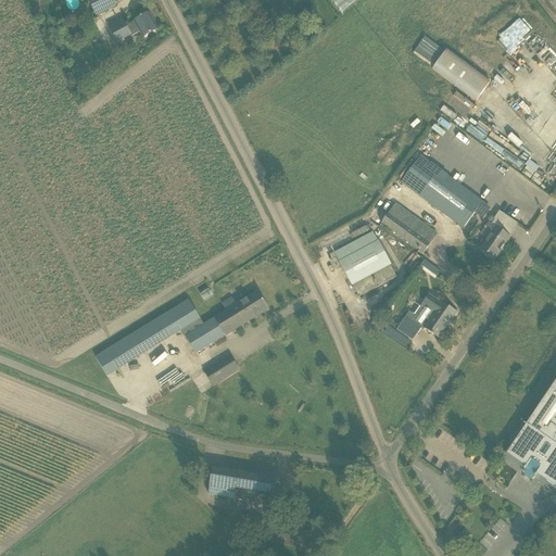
[(88,0),(96,15),(115,5),(112,0),(88,0)]
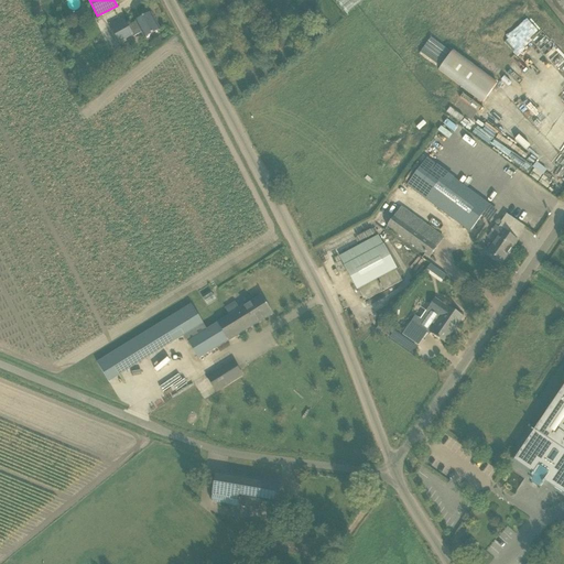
[(335,0),(347,13),(364,0),(335,0)]
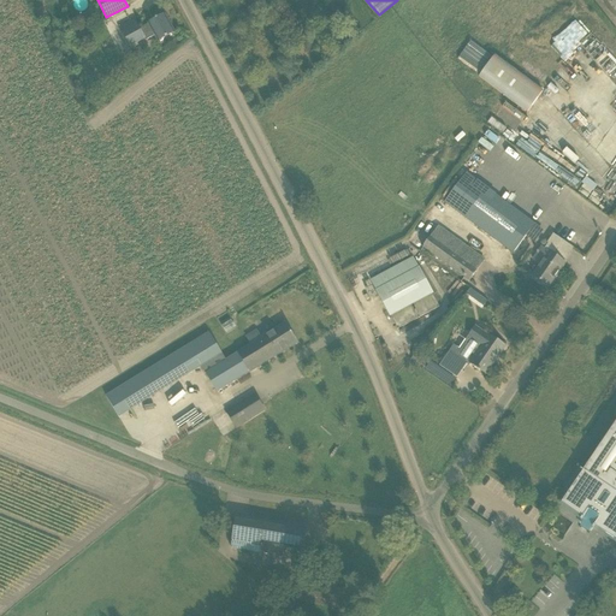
[(159,43),(176,34),(165,15),(140,29),(135,19),(119,28),(130,47),(154,34),(159,43)]
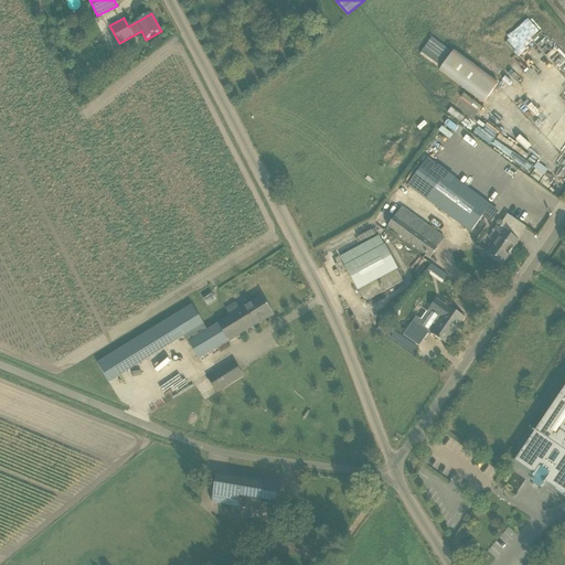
[(504,41),(519,54),(540,31),(526,18),(504,41)]
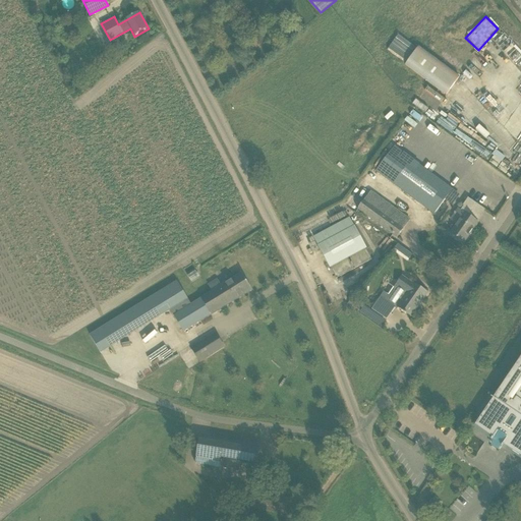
[(398,34),(388,48),(405,60),(415,47),(398,34)]
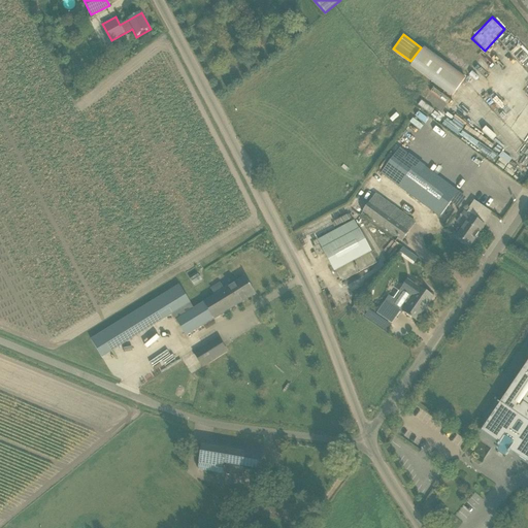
[(410,66),(443,91),(452,97),(466,78),(424,47),(410,66)]
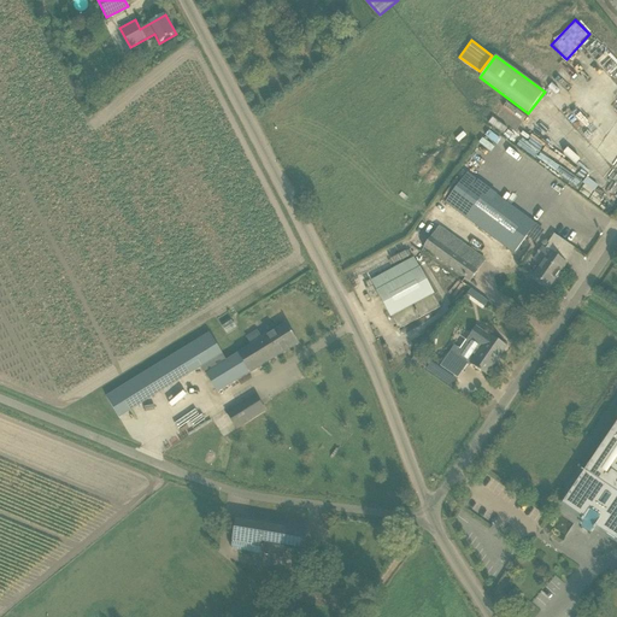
[(493,118),(488,123),(504,134),(507,129),(493,118)]
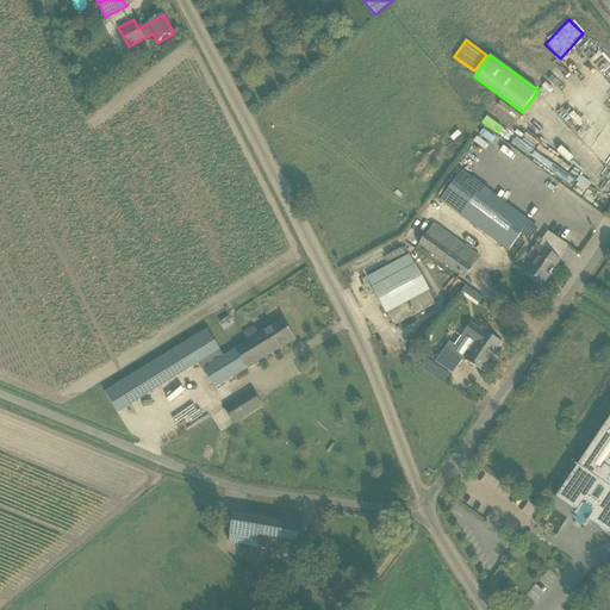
[(485,129),(479,136),(496,149),(502,141),(485,129)]
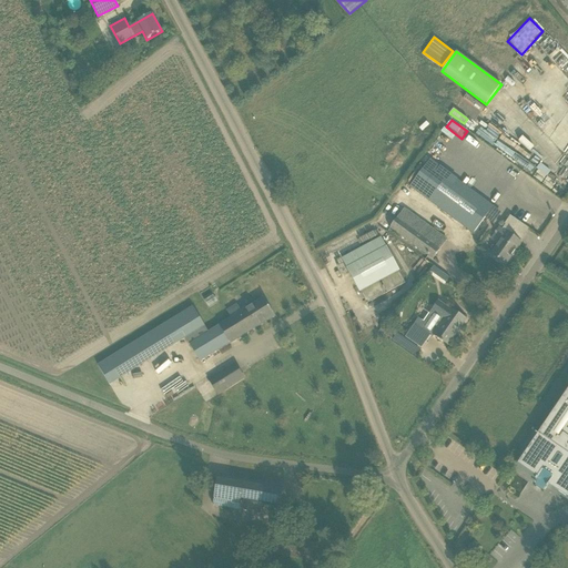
[(473,234),(493,208),(430,160),(411,186),(473,234)]
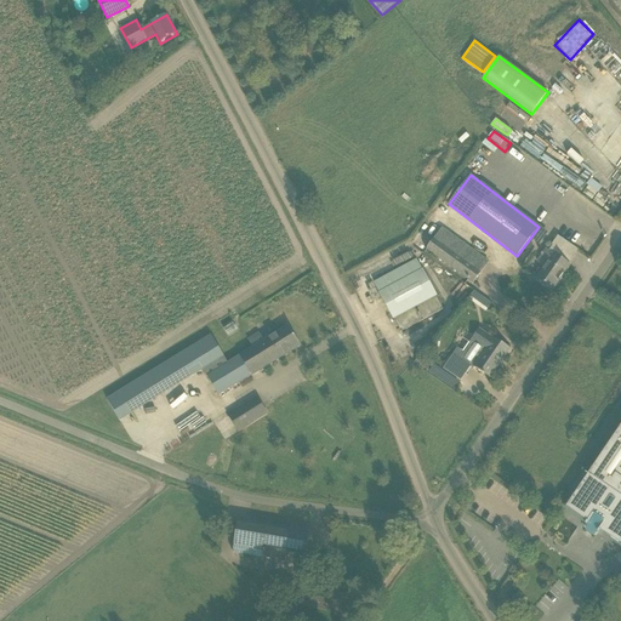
[(426,250),(473,284),(489,262),(442,228),(426,250)]
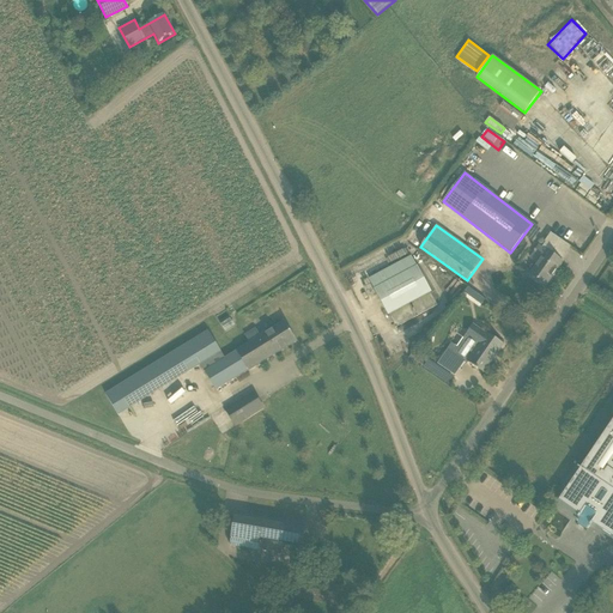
[(529,275),(545,286),(557,269),(558,269),(562,263),(563,262),(560,261),(570,247),(551,234),(545,242),(546,242),(542,248),(539,247),(530,259),(538,263),(529,275)]
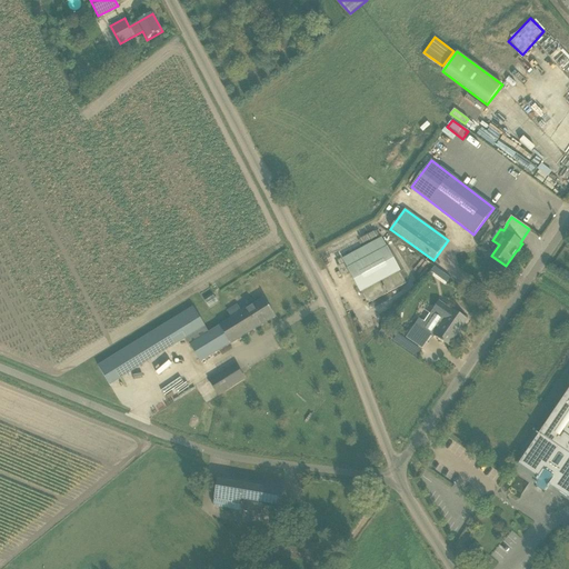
[(387,248),(381,238),(342,259),(348,269),(360,292),(361,292),(367,305),(406,283),(399,271),(400,271),(387,248)]
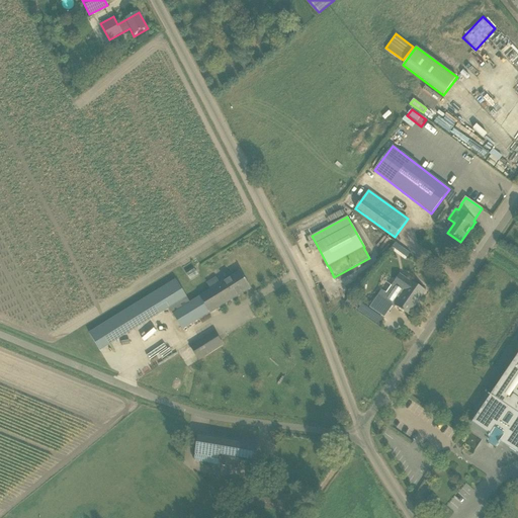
[(407,257),(410,253),(396,243),(392,247),(407,257)]
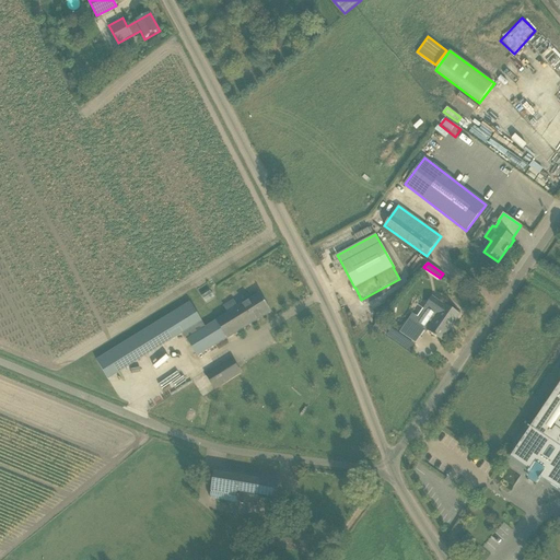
[(228,338),(270,312),(260,295),(240,307),(235,301),(225,306),(230,313),(217,322),(228,338)]
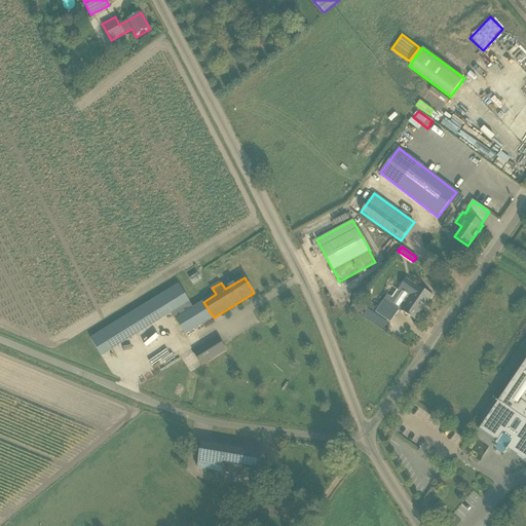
[(406,279),(401,287),(400,287),(388,303),(384,300),(380,305),(375,312),(390,323),(399,311),(401,312),(402,310),(407,314),(407,315),(409,316),(409,315),(414,320),(421,309),(419,307),(422,304),(424,305),(431,296),(418,287),(417,288),(406,279)]
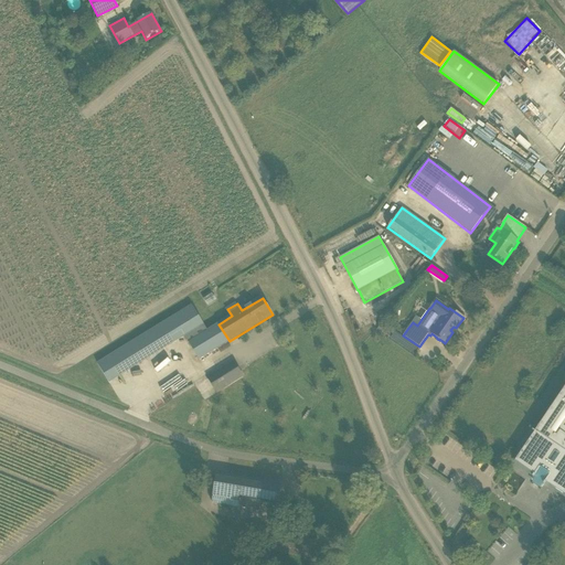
[(209,331),(192,306),(173,318),(184,337),(199,360),(230,341),(219,324),(209,331)]
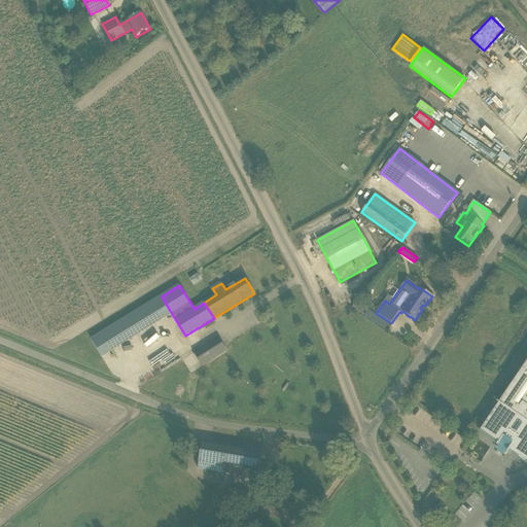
[(361,304),(356,301),(351,308),(356,311),(361,304)]
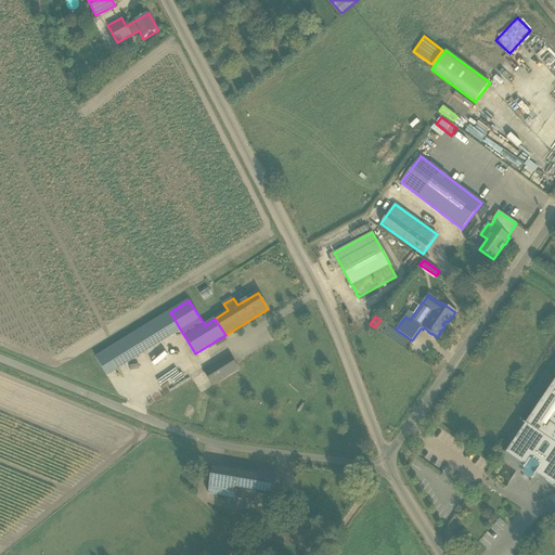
[(230,356),(204,372),(213,385),(239,370),(230,356)]
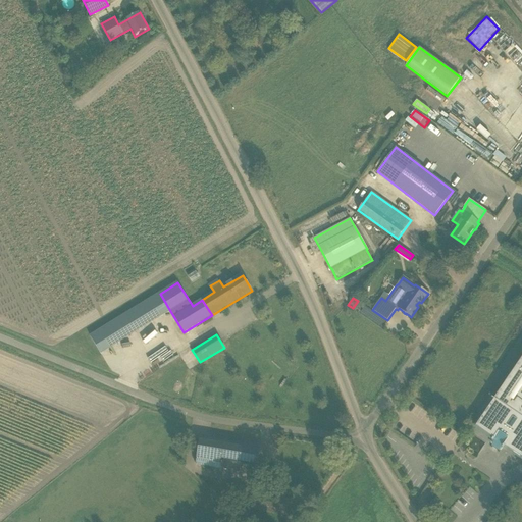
[(521,357),(494,400),(521,418),(521,357)]
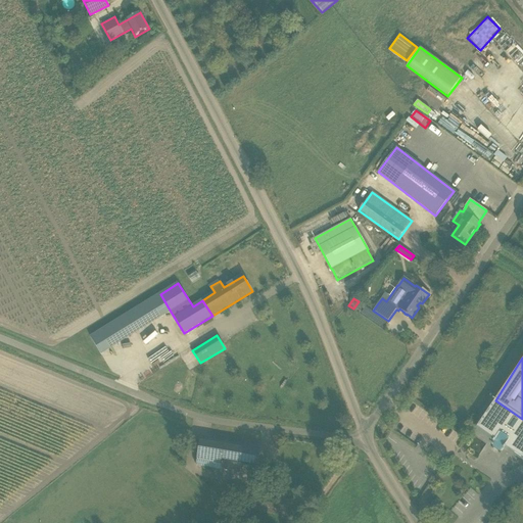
[(522,419),(495,400),(493,398),(492,399),(494,400),(476,428),(494,440),(492,442),(494,443),(495,441),(505,446),(503,448),(505,450),(506,448),(522,460),(522,419)]
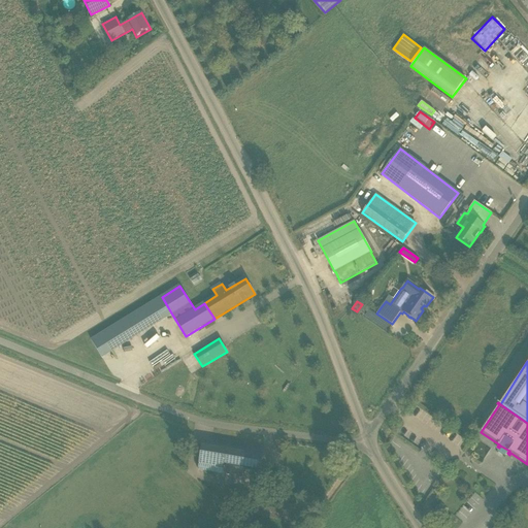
[(260,472),(263,454),(202,443),(198,469),(242,477),(243,469),(260,472)]
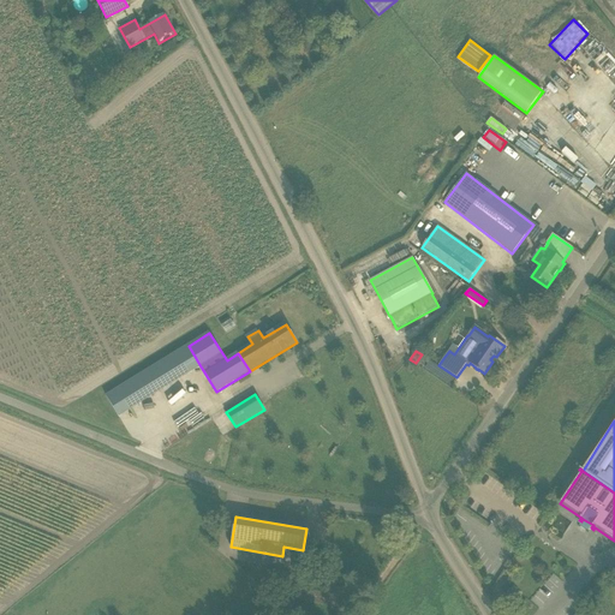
[(505,572),(509,579),(515,575),(511,568),(505,572)]
